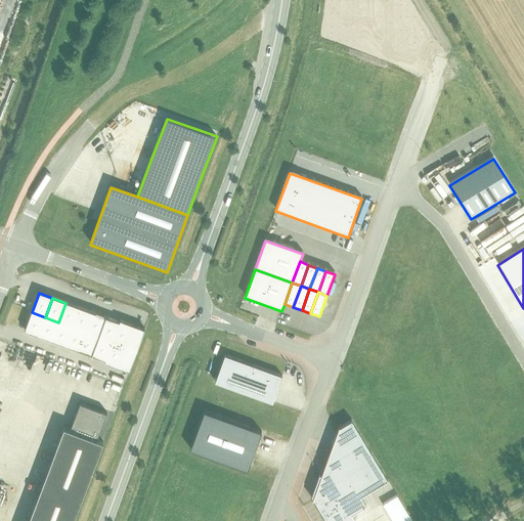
[(66,303),(58,322),(72,328),(79,308),(66,303)]
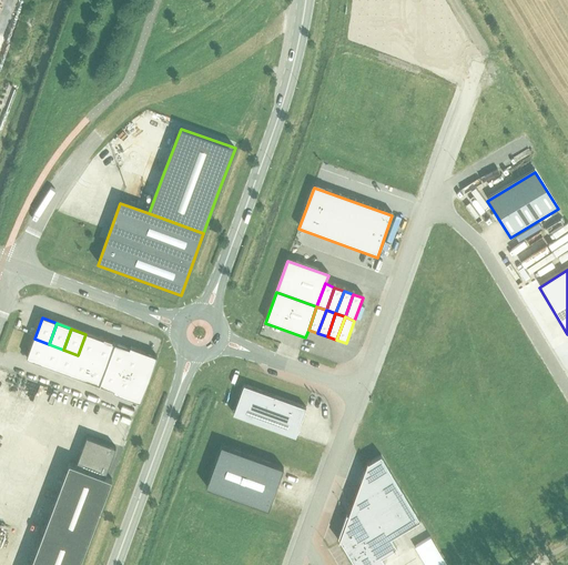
[(100,340),(85,334),(78,355),(92,360),(100,340)]
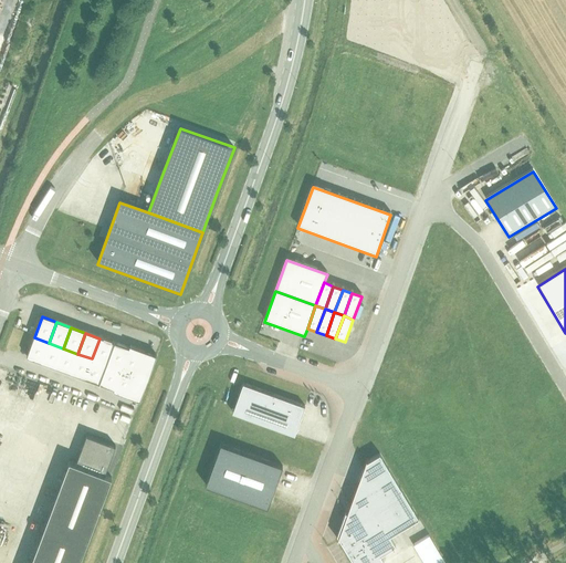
[(49,343),(34,337),(27,358),(41,364),(49,343)]
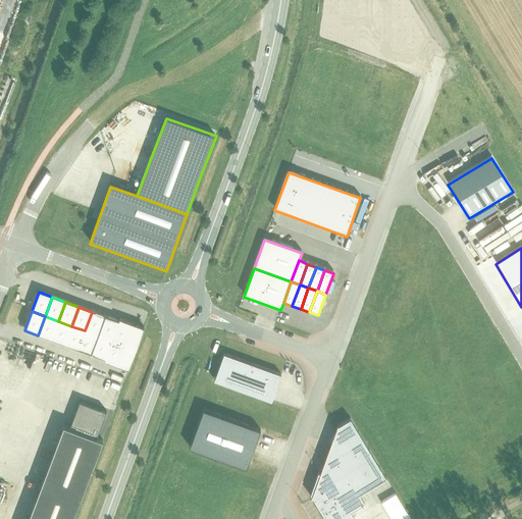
[(105,317),(92,312),(85,330),(98,335),(105,317)]
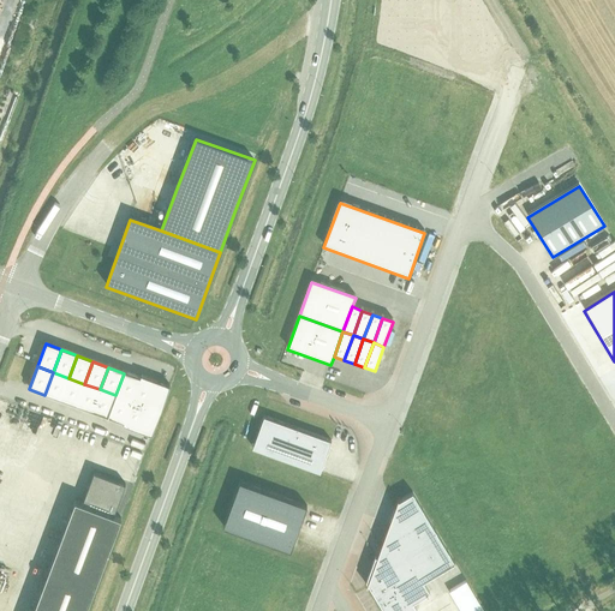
[(53,372),(45,395),(60,400),(69,378),(53,372)]
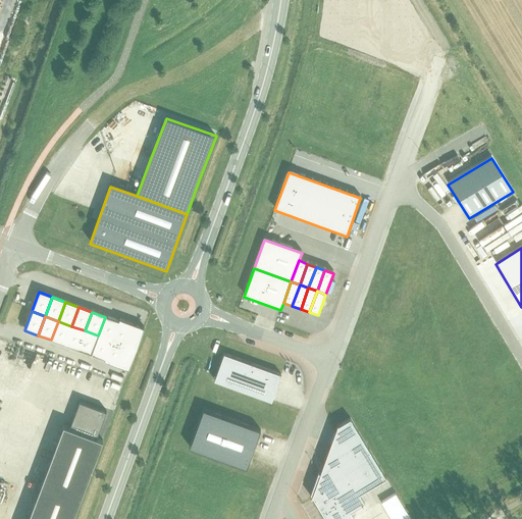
[(105,317),(98,335),(112,341),(119,321),(105,317)]
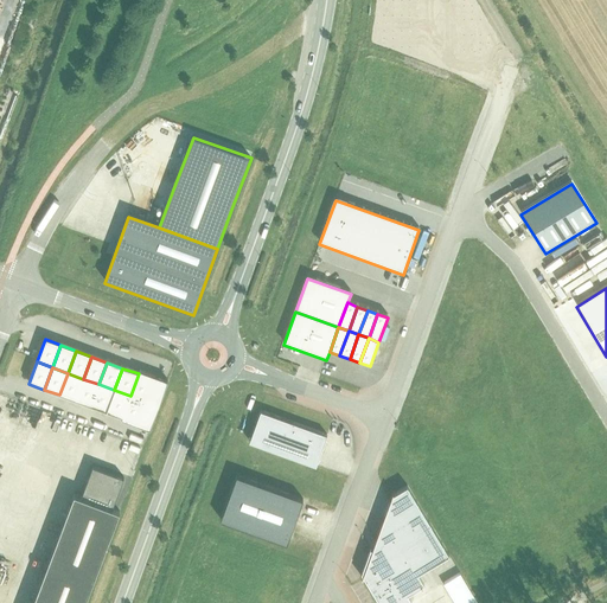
[(139,372),(139,373),(131,396),(159,406),(168,383),(139,372)]
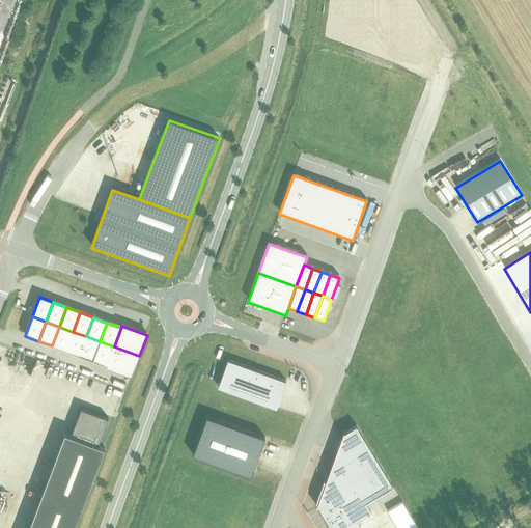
[(73,332),(59,327),(52,345),(65,351),(73,332)]
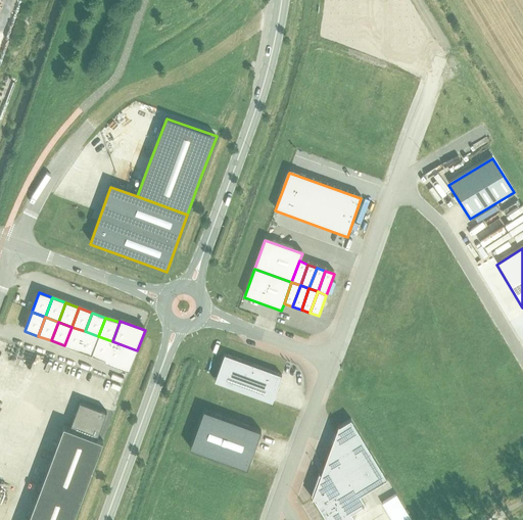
[(72,327),(64,345),(78,350),(85,331),(72,327)]
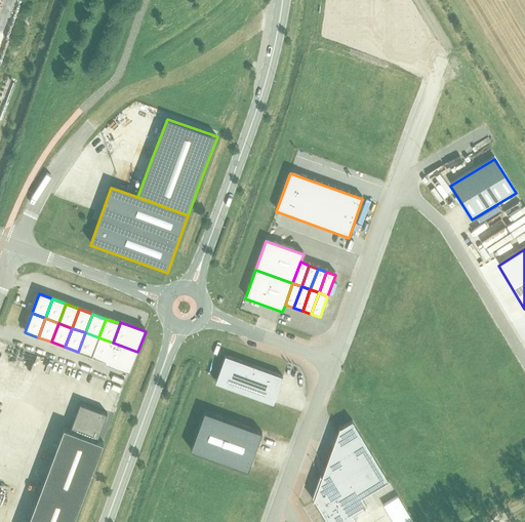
[(85,332),(78,352),(92,357),(98,337),(85,332)]
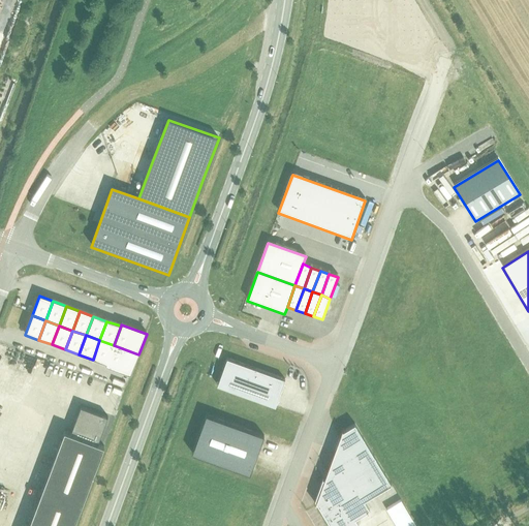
[(99,340),(93,360),(106,365),(114,345),(99,340)]
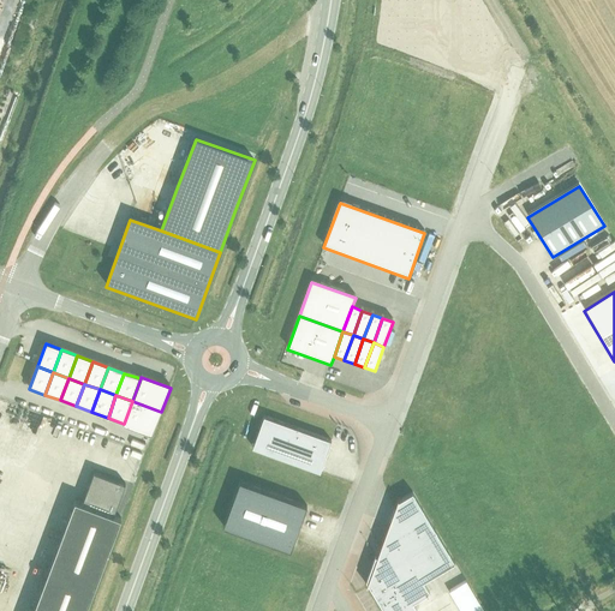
[(132,401),(124,424),(123,426),(151,437),(161,412),(132,401)]
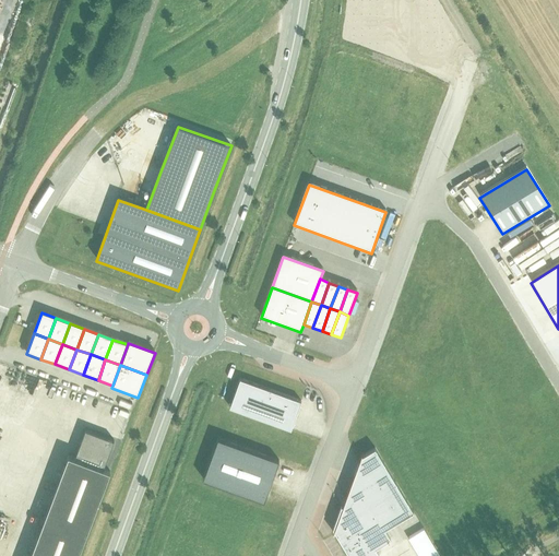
[(301,403),(240,381),(229,410),(290,432),(301,403)]
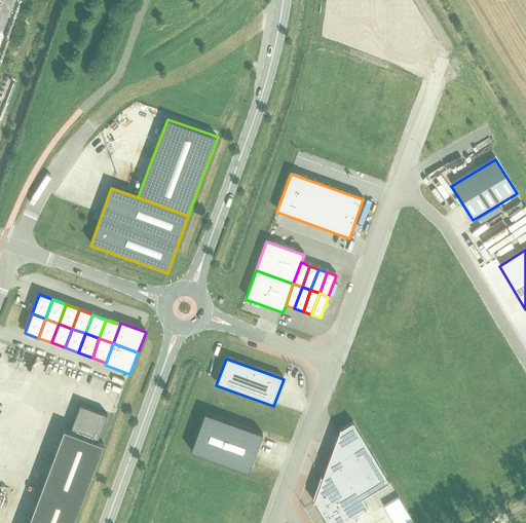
[(64,430),(28,522),(73,522),(103,445),(97,442),(107,416),(80,406),(70,433),(64,430)]
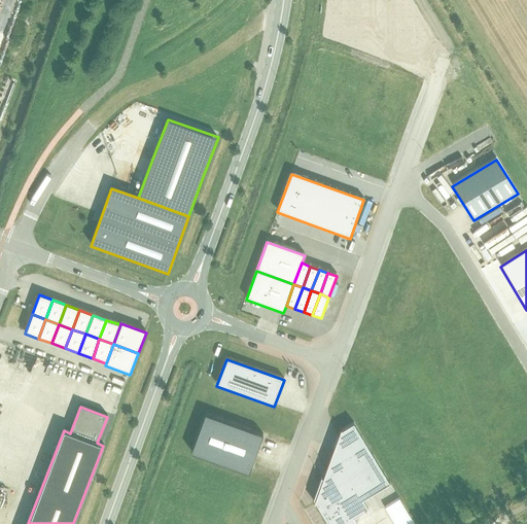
[(205,415),(191,454),(249,475),(262,435),(205,415)]
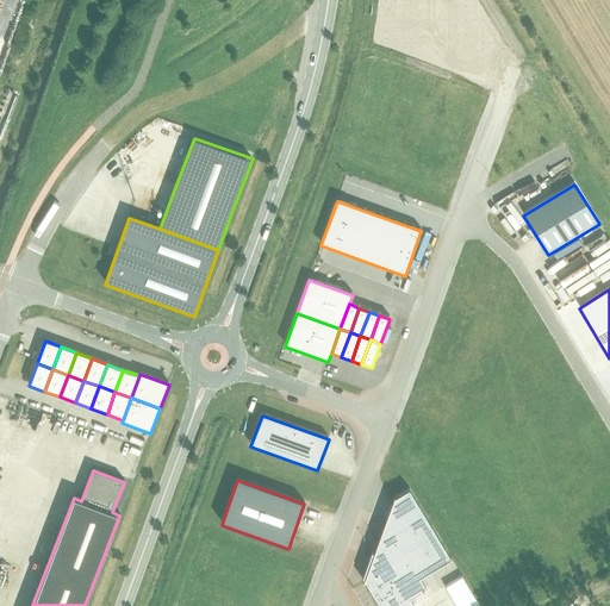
[(373,556),(363,583),(365,583),(365,581),(379,605),(411,605),(409,600),(425,589),(419,579),(450,561),(409,491),(394,500),(396,498),(394,498),(391,508),(385,523),(377,547),(380,553),(374,556),(373,556)]
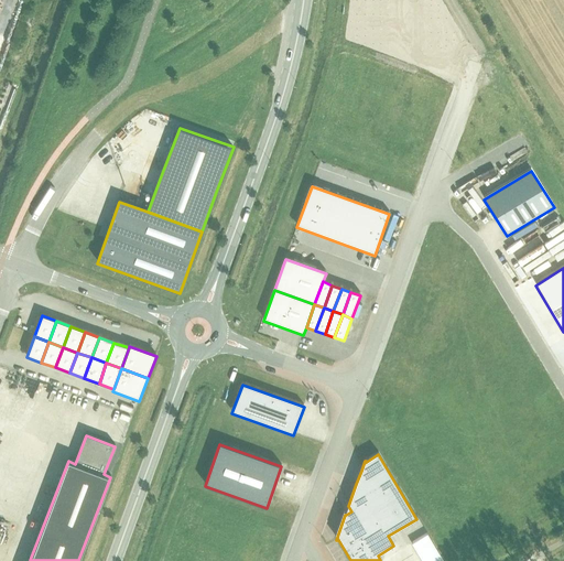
[(442,560),(427,536),(412,546),(421,560),(442,560)]
